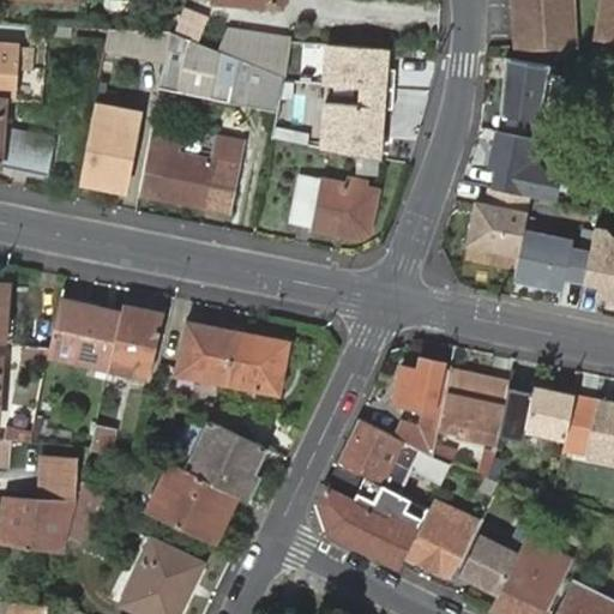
[(507,0),(511,53),(567,49),(563,0),(507,0)]
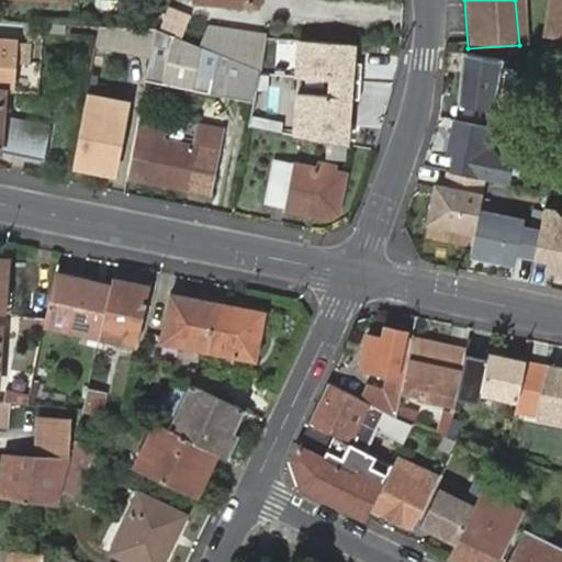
[(552,18),(550,36),(561,37),(561,0),(548,0),(546,17),(552,18)]
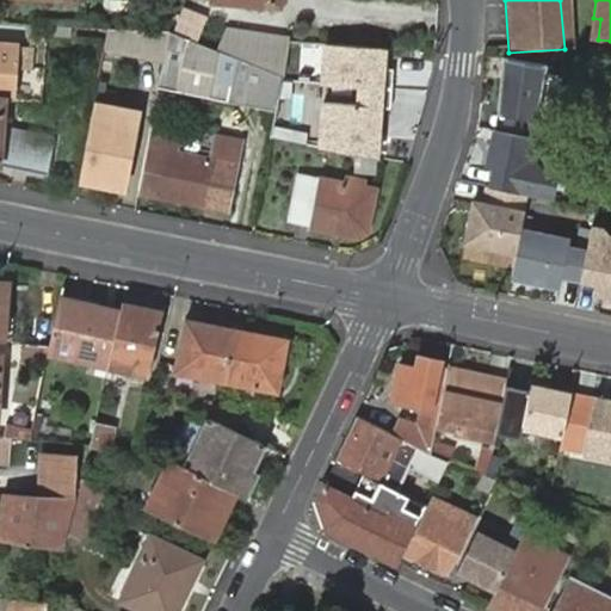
[(185,13),(177,36),(195,43),(204,19),(185,13)]
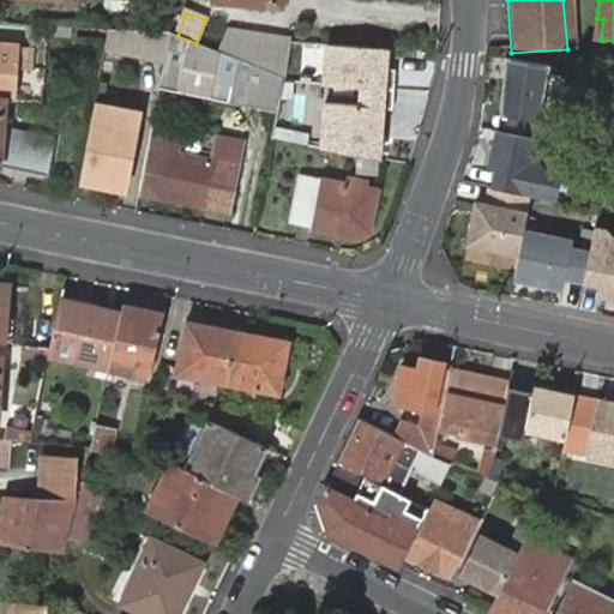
[(603,19),(596,18),(593,38),(601,40),(603,19)]
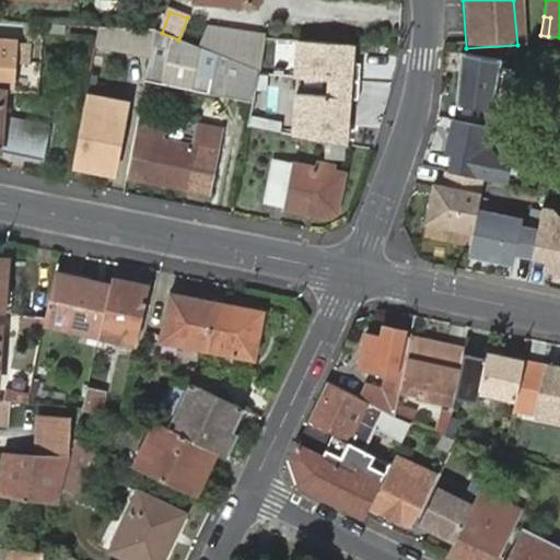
[(153,30),(96,25),(89,70),(96,71),(101,53),(98,53),(100,45),(149,55),(153,30)]
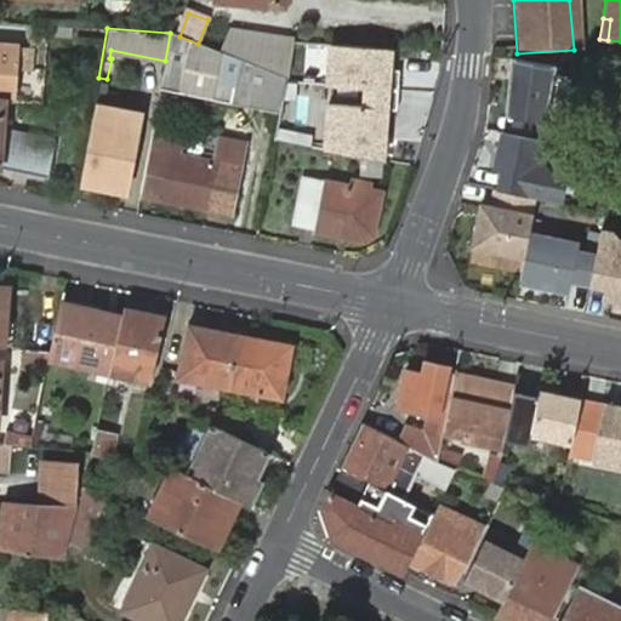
[(180,36),(170,33),(165,61),(160,89),(209,96),(210,90),(231,93),(229,100),(280,108),(286,78),(244,61),(222,52),(198,44),(180,36)]
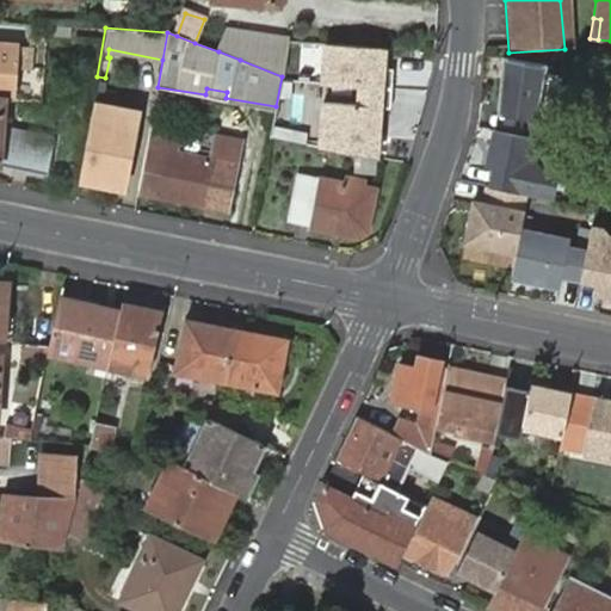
[(240,60),(245,38),(222,37),(218,51),(240,60)]
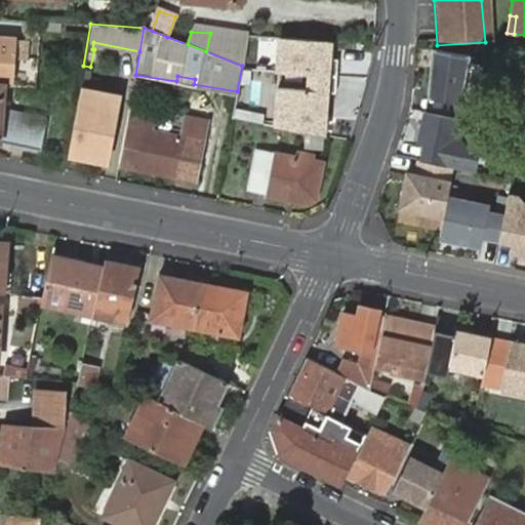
[(210,33),(206,51),(242,66),(247,35),(210,33)]
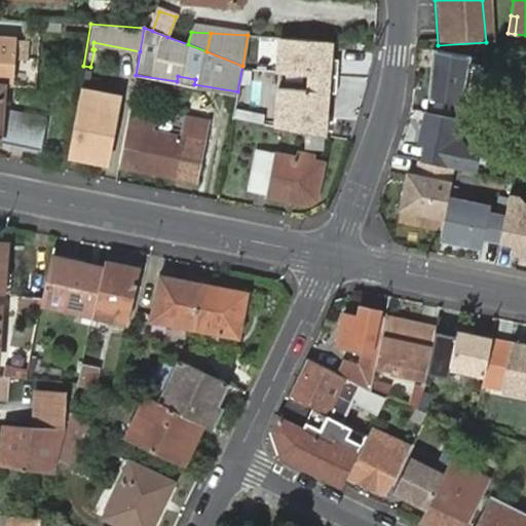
[(354,75),(357,43),(248,35),(242,66),(237,91),(232,118),(258,123),(264,91),(290,92),(291,106),(310,109),(308,132),(347,136),(351,75),(354,75)]
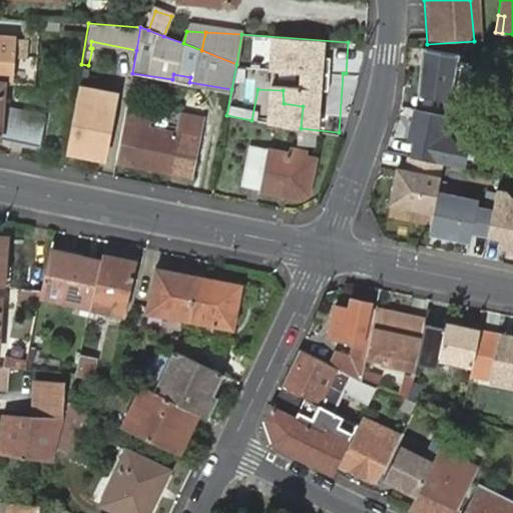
[(0,82),(2,82),(8,83),(10,54),(24,55),(26,38),(0,36),(0,82)]
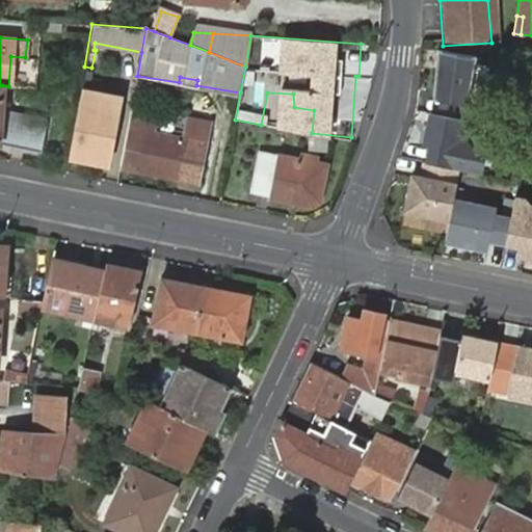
[(429,50),(424,105),(462,108),(468,54),(429,50)]
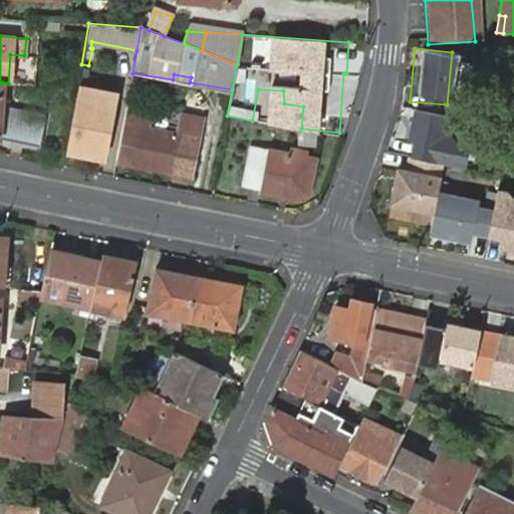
[(2,82),(0,82),(0,140),(38,147),(45,115),(0,106),(2,82)]
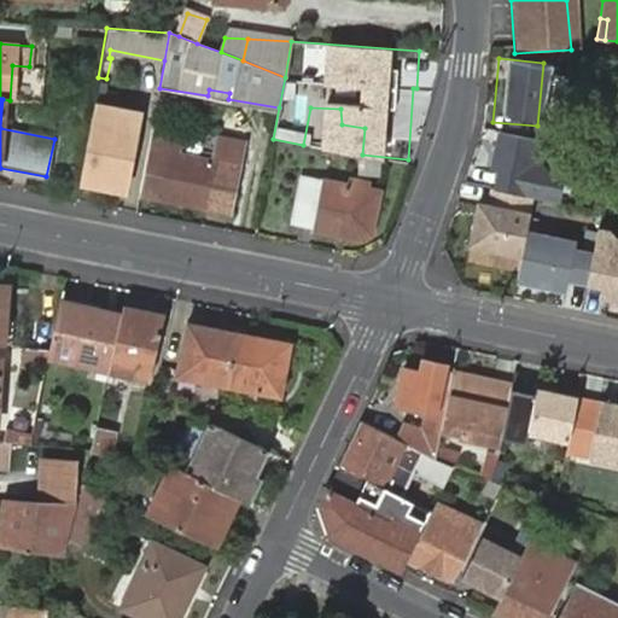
[(92,103),(91,115),(135,123),(138,111),(92,103)]
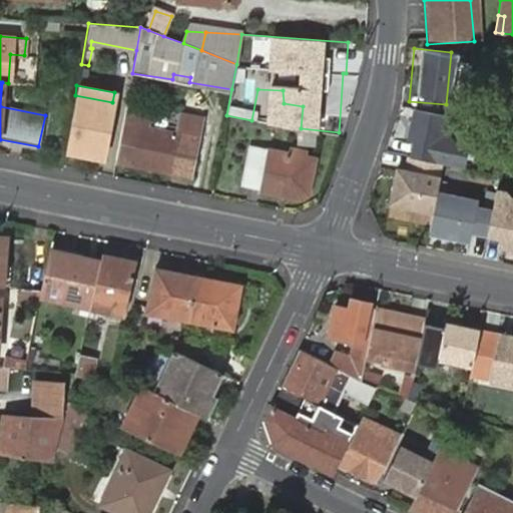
[(75,95),(64,151),(101,158),(112,102),(75,95)]
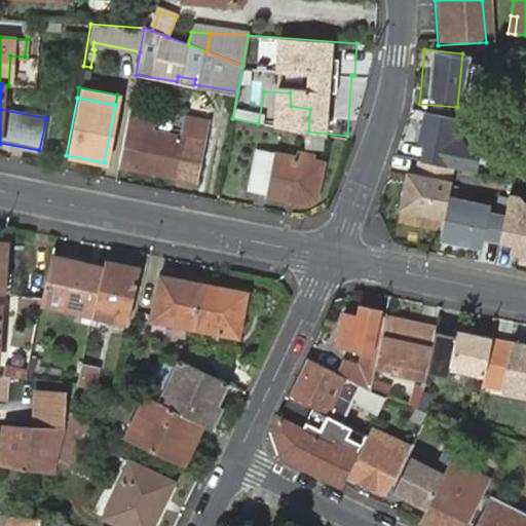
[(196,181),(208,118),(185,114),(180,138),(151,133),(155,114),(128,109),(118,164),(133,167),(196,181)]
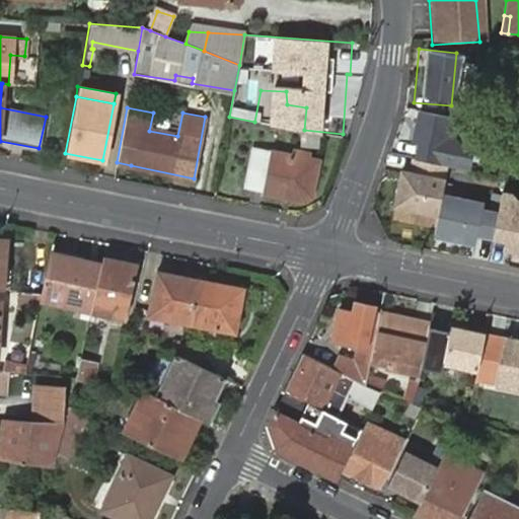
[(449,121),(418,114),(412,145),(418,147),(415,162),(447,169),(465,172),(468,159),(451,142),(445,141),(449,121)]
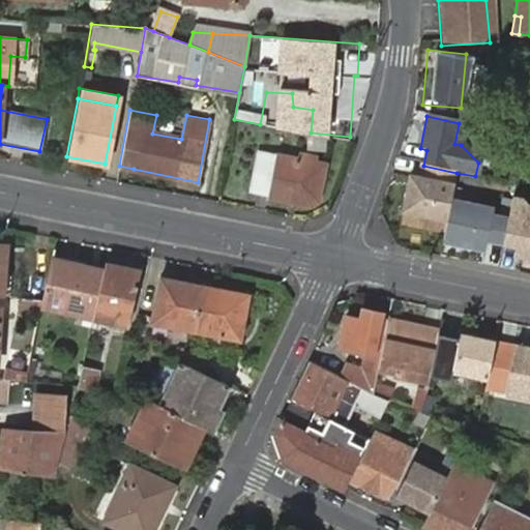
[(251,192),(312,204),(317,201),(324,164),(314,162),(316,155),(300,152),(299,159),(260,151),(251,192)]
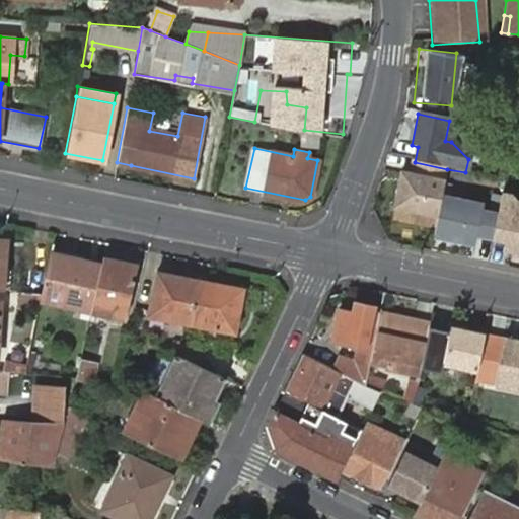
[(447,169),(415,162),(413,161),(410,176),(400,174),(393,209),(436,218),(440,199),(447,169)]
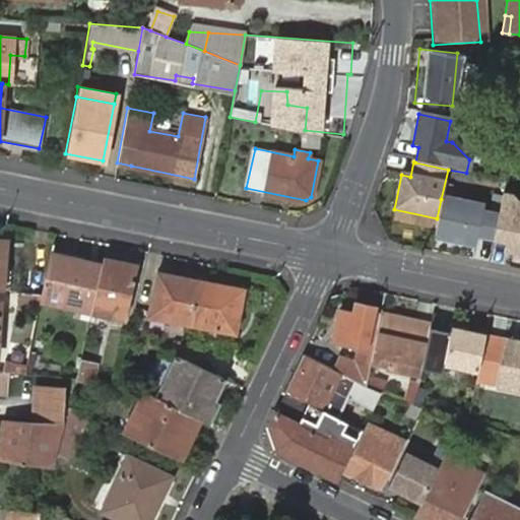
[(496,218),(492,239),(507,242),(505,251),(519,253),(519,208),(510,197),(501,195),(496,218)]
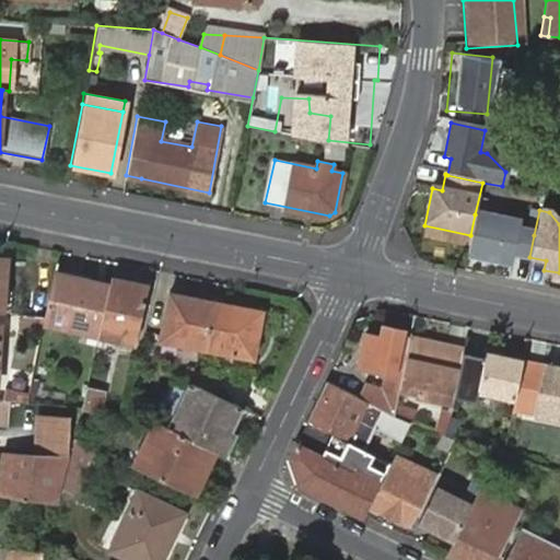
[(475,214),(470,235),(466,256),(511,265),(513,254),(529,258),(529,257),(534,235),(517,232),(520,224),(475,214)]
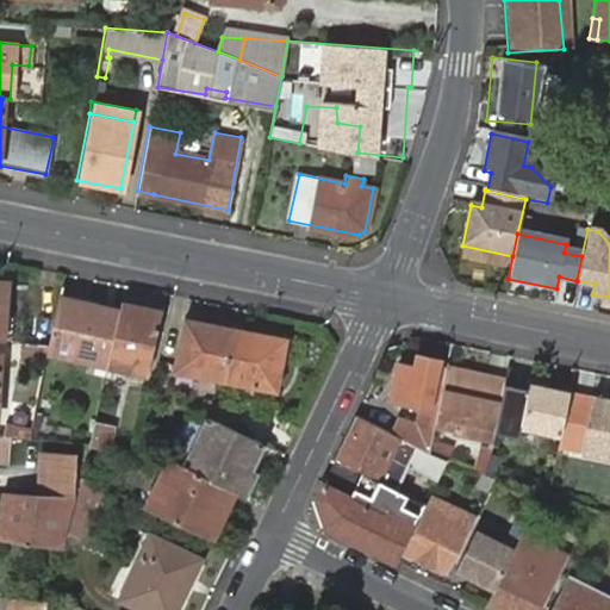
[(106,363),(118,311),(57,297),(47,346),(47,350),(106,363)]
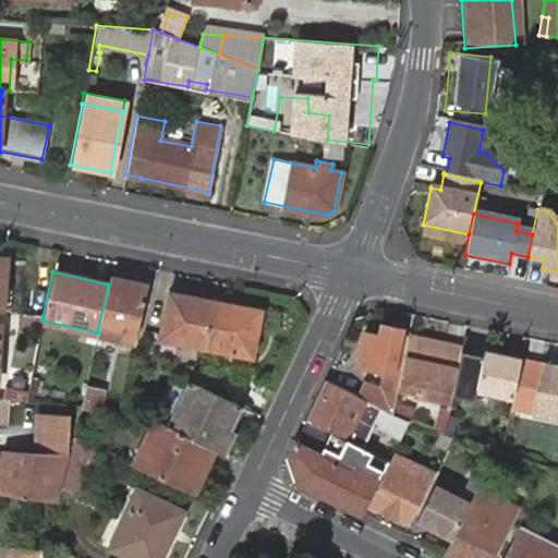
[(147,287),(110,278),(108,284),(97,332),(133,340),(147,287)]
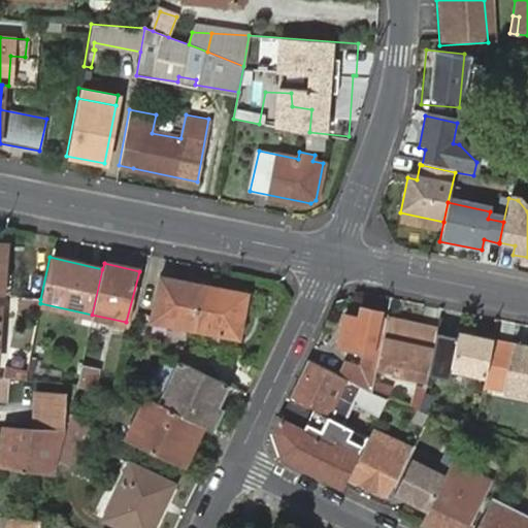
[(151,322),(192,330),(200,284),(159,276),(151,322)]
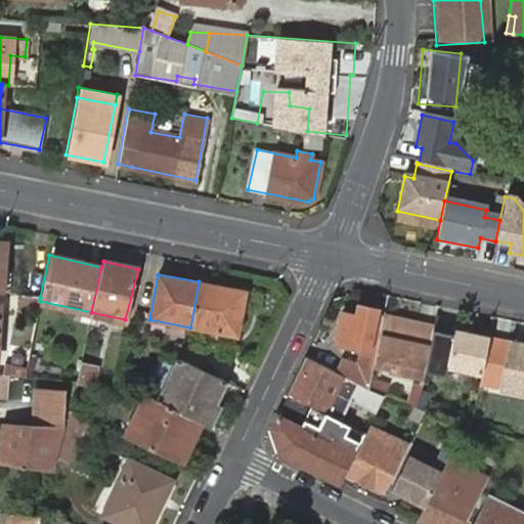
[(199,281),(190,328),(237,336),(246,290),(199,281)]
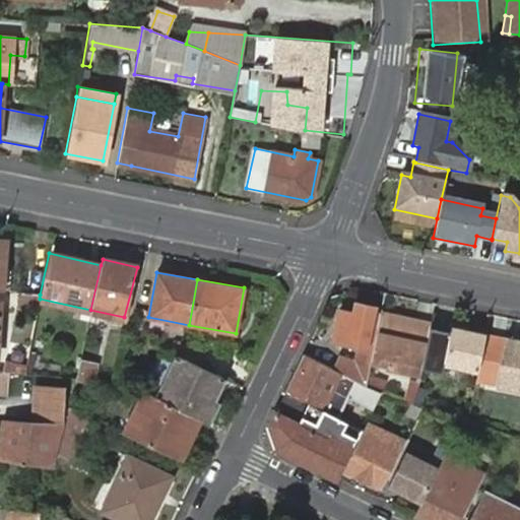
[(39,304),(40,299),(40,295),(17,294),(17,302),(39,304)]
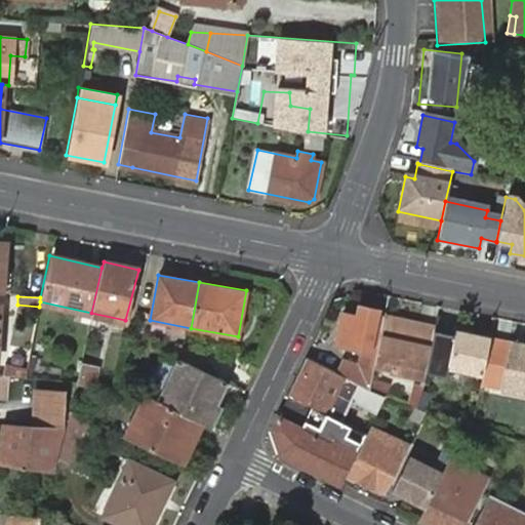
[(345,314),(335,353),(366,358),(375,360),(382,324),(385,316),(386,312),(360,306),(357,317),(345,314)]
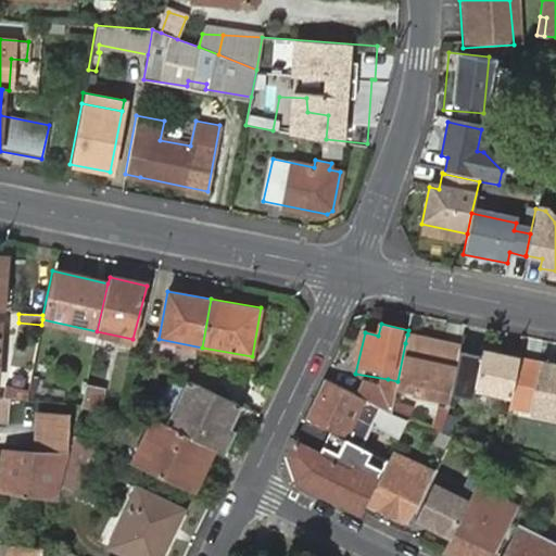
[(425,346),(427,340),(407,335),(405,343),(425,346)]
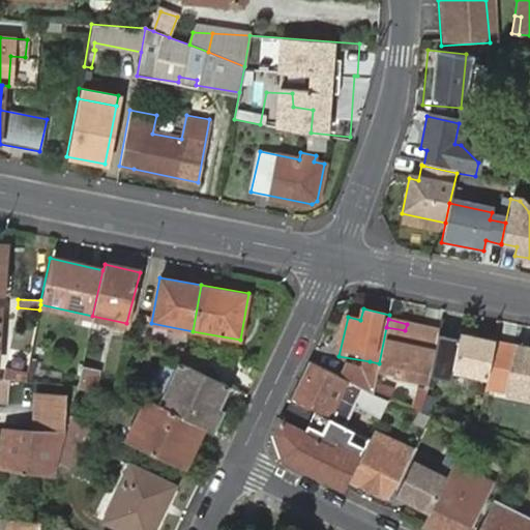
[(377,371),(427,381),(437,330),(407,324),(405,330),(386,327),(379,363),(377,371)]
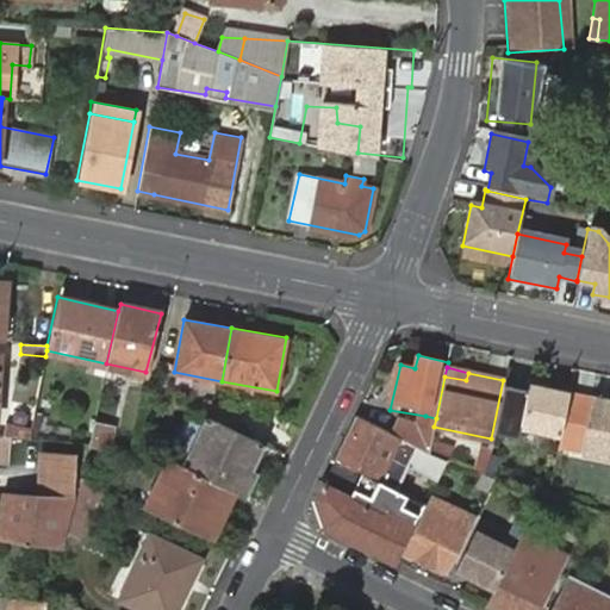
[(560,434),(567,394),(568,392),(529,385),(520,425),(560,434)]
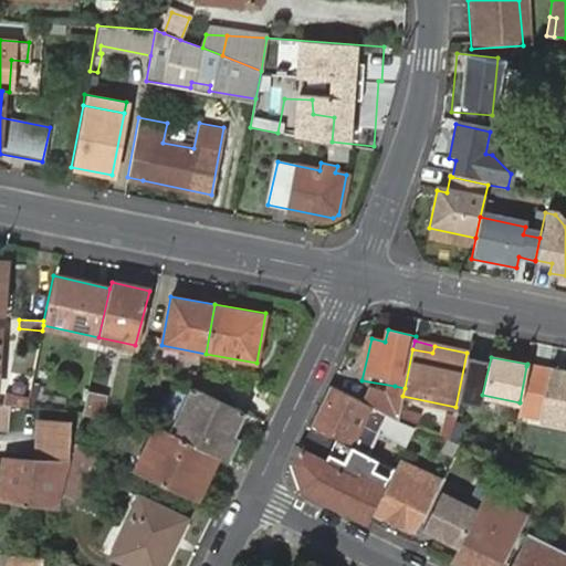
[(520,402),(516,413),(540,419),(538,421),(565,426),(565,371),(549,368),(548,371),(526,366),(520,402)]
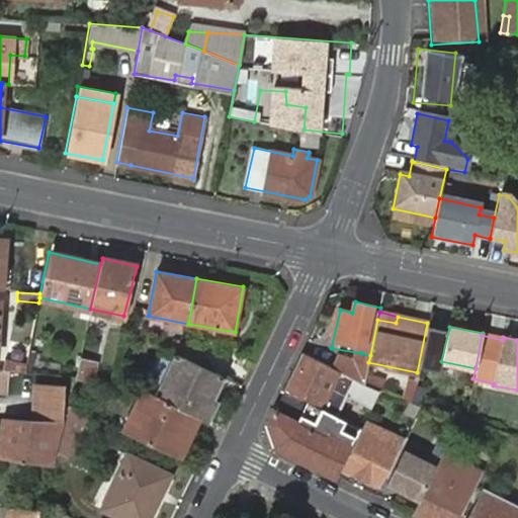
[(359,364),(367,367),(368,362),(370,355),(361,353),(359,364)]
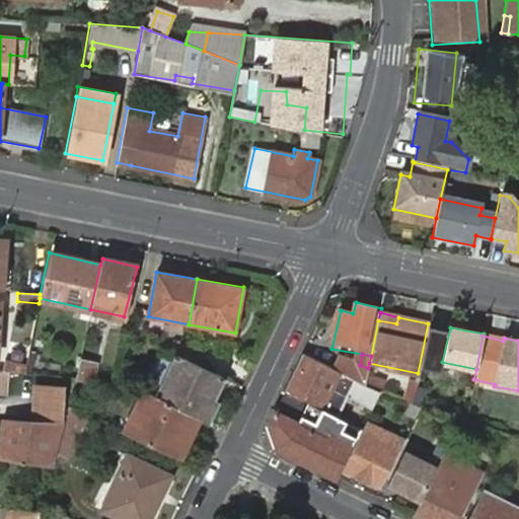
[(285,391),(305,400),(307,401),(339,414),(358,376),(338,368),(302,355),(285,391)]
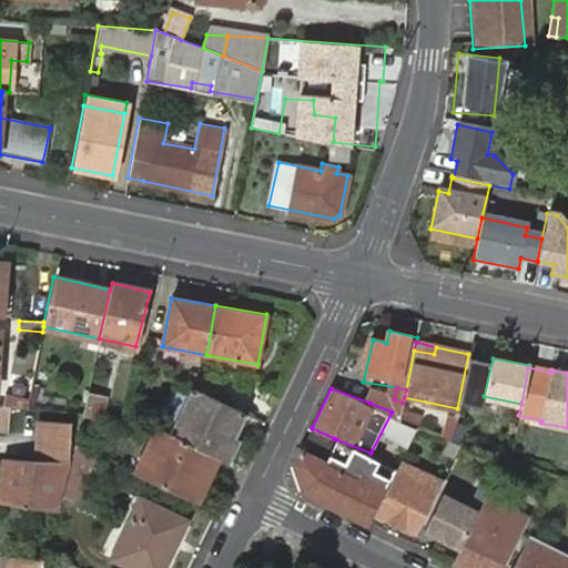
[(172,436),(220,458),(227,462),(237,442),(231,438),(243,414),(199,393),(193,391),(172,436)]
